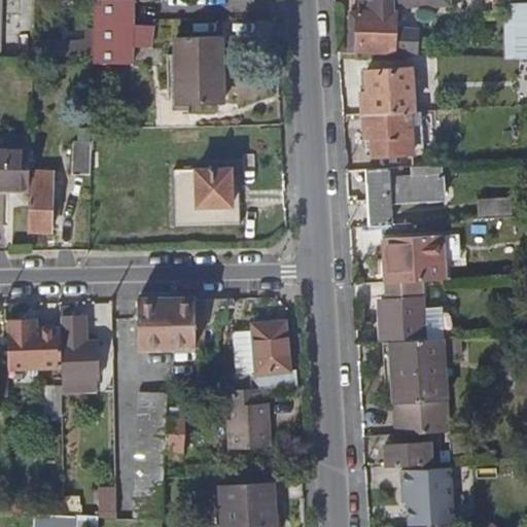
[(133,0),(94,0),(94,37),(93,50),(93,59),(133,60),(133,41),(151,42),(152,20),(134,20),(133,0)]
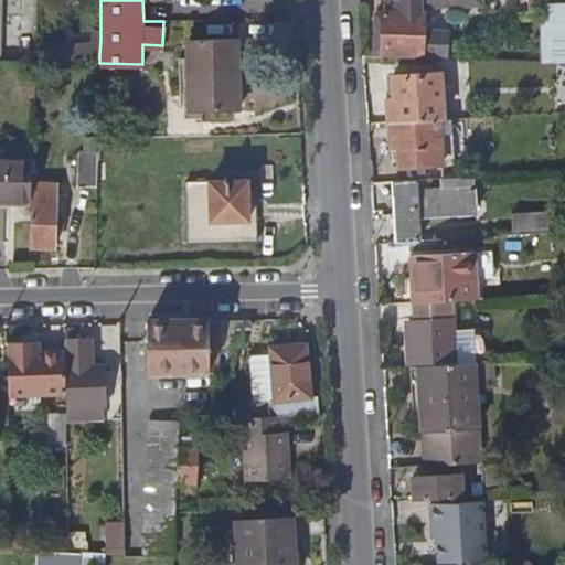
[(392,0),(392,7),(386,7),(385,49),(454,51),(454,25),(428,24),(428,8),(420,7),(420,2),(451,2),(451,0),(392,0)]
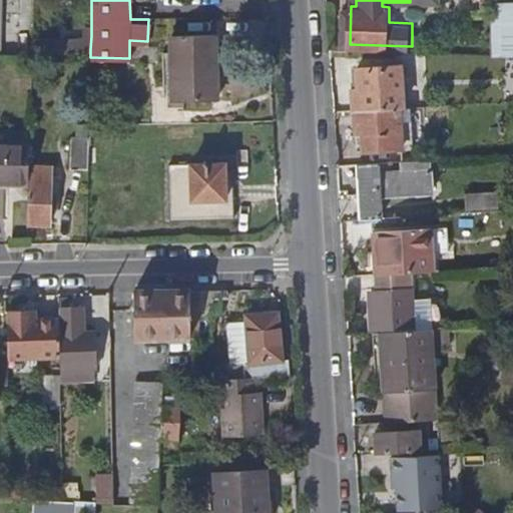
[(512,55),(512,9),(491,10),(491,55),(512,55)]
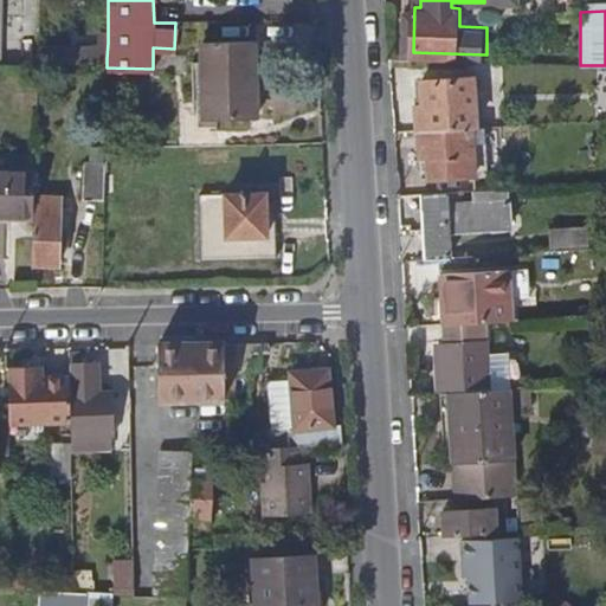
[(259,117),(258,39),(206,40),(207,94),(217,94),(218,117),(259,117)]
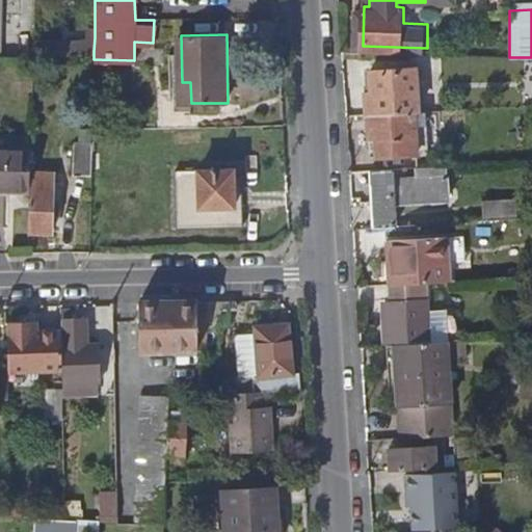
[(33,40),(32,54),(37,53),(94,51),(95,37),(33,40)]
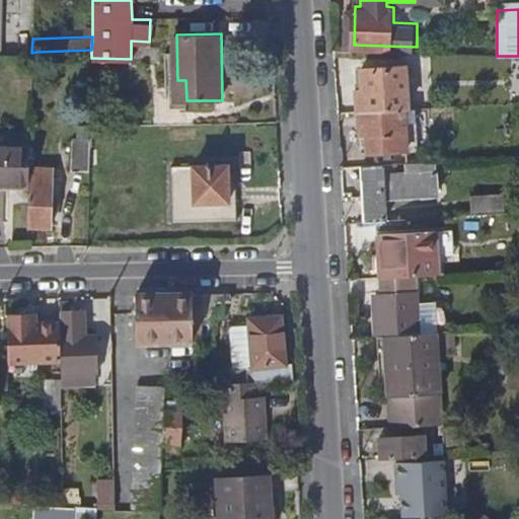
[(358,109),(404,106),(406,106),(405,64),(362,66),(363,86),(357,86),(358,109)]
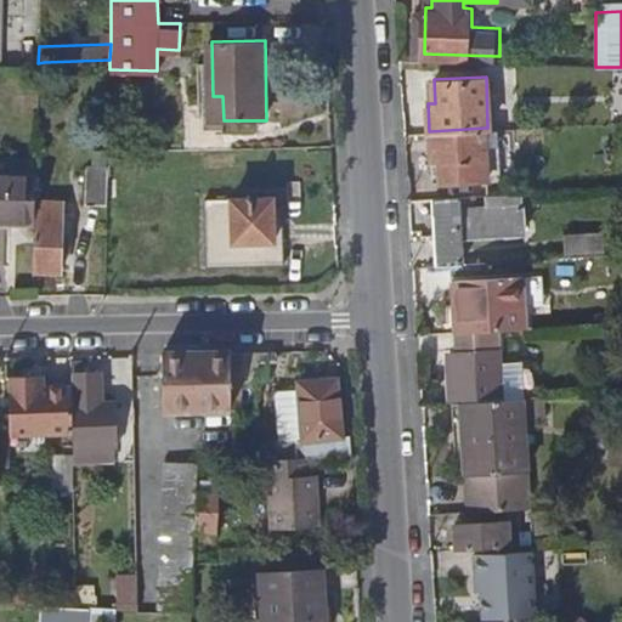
[(222,96),(213,96),(213,122),(224,120),(222,96)]
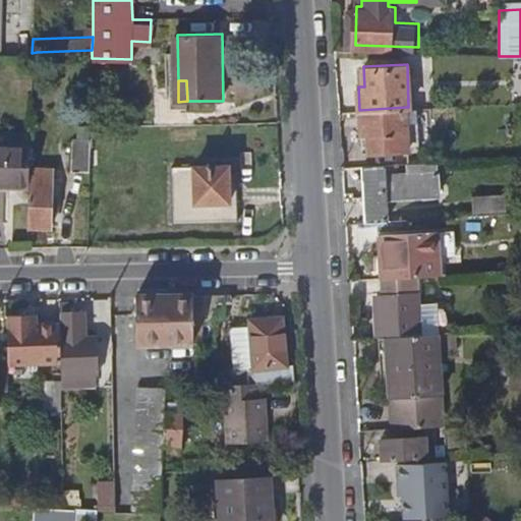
[(406,107),(359,110),(360,126),(365,126),(366,150),(408,148),(406,107)]
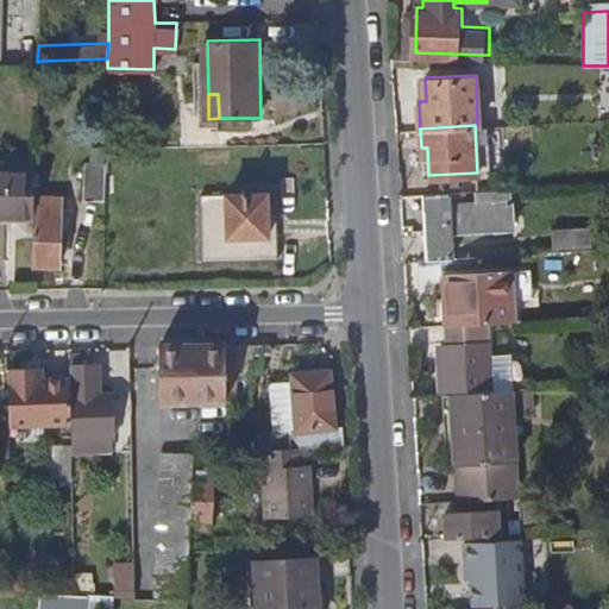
[(0,212),(35,212),(35,194),(36,163),(0,162),(0,212)]
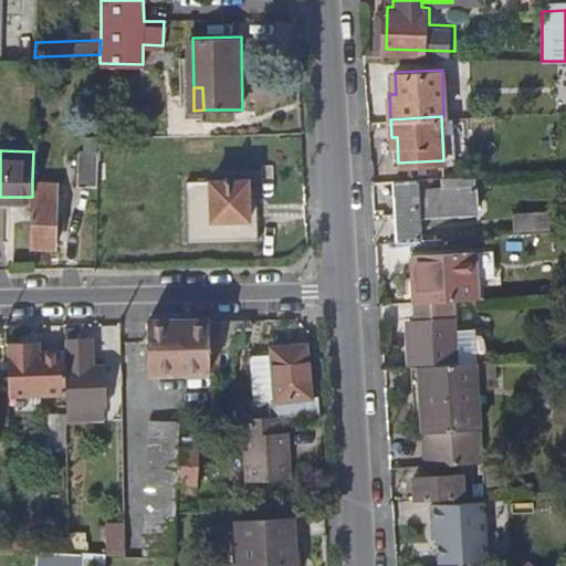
[(96,182),(97,150),(77,150),(76,182),(96,182)]
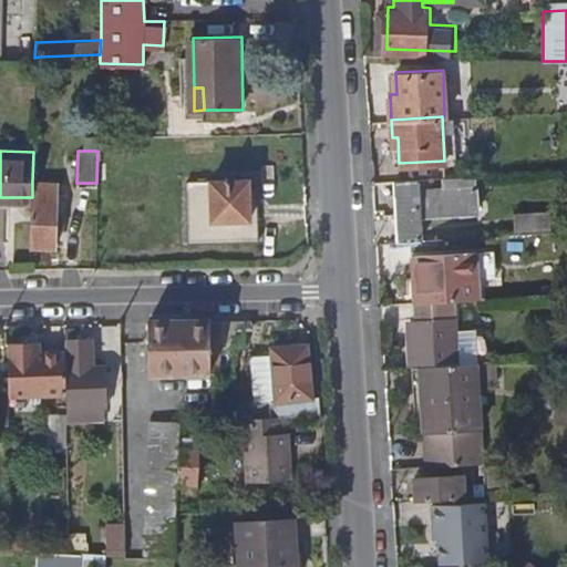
[(398,244),(421,243),(420,217),(481,214),(480,188),(477,189),(476,177),(447,178),(447,193),(436,193),(435,179),(394,182),(398,244)]
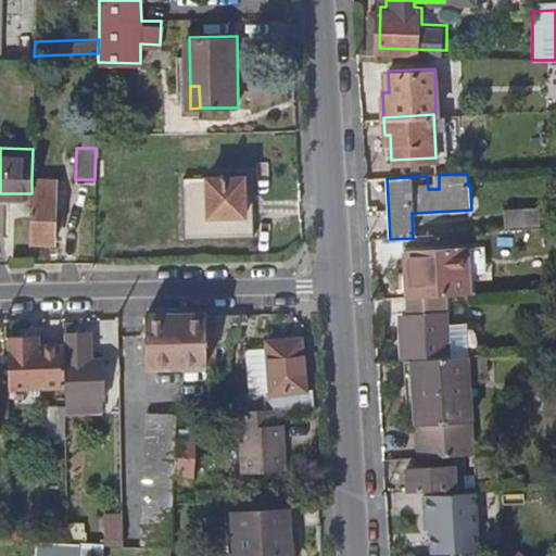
[(250,214),(248,176),(210,178),(213,216),(250,214)]
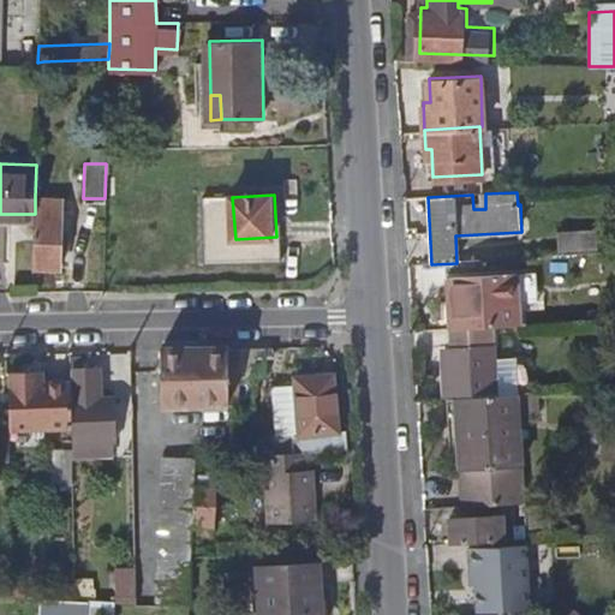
[(35,214),(34,266),(61,266),(63,216),(53,215),(53,196),(35,196),(35,214)]
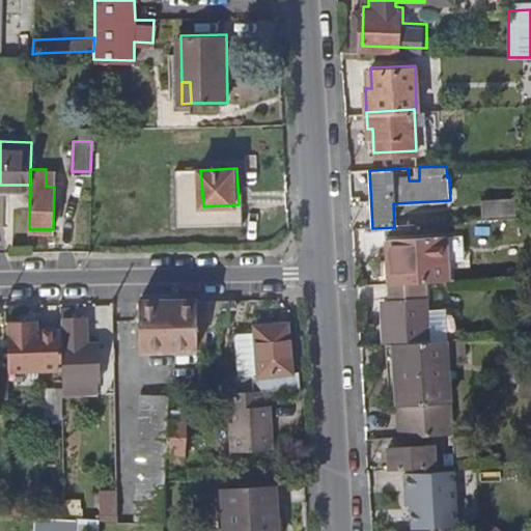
[(391,283),(394,283),(424,281),(449,279),(447,235),(394,239),(395,264),(390,266),(391,283)]
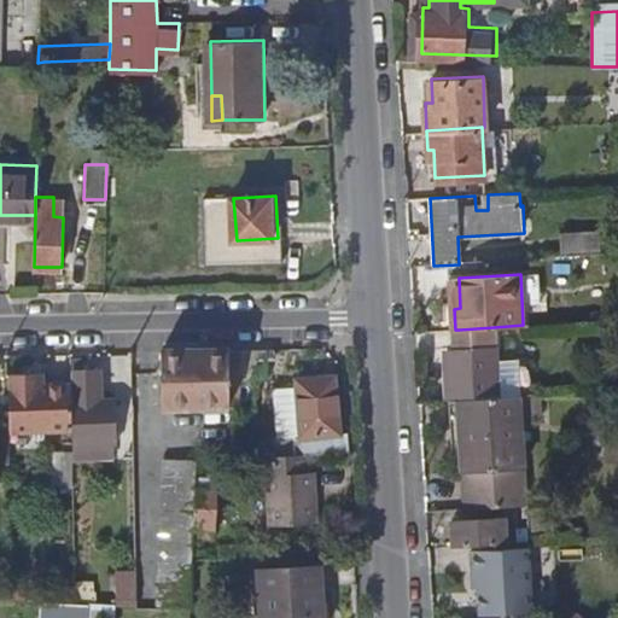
[(452,398),(464,398),(500,396),(494,327),(459,330),(459,348),(449,349),(452,398)]
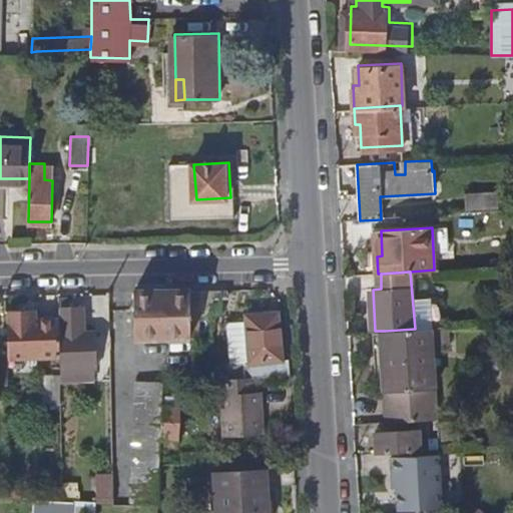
[(230,290),(214,290),(214,299),(229,298),(230,290)]
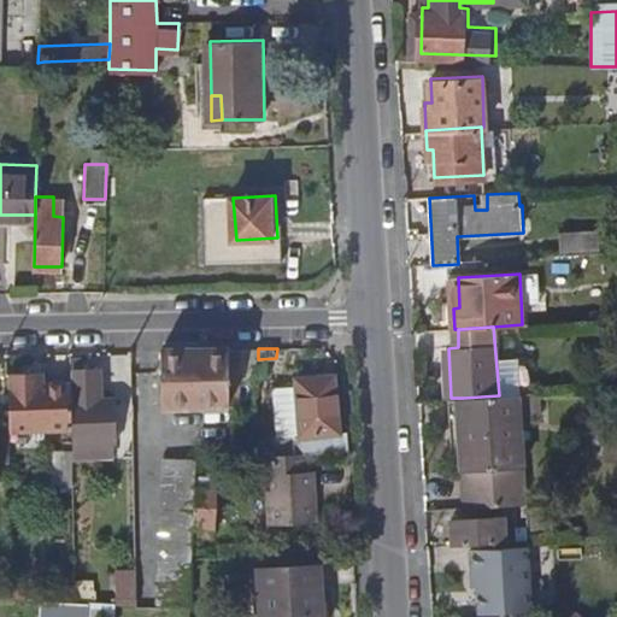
[(240,350),(165,351),(165,404),(241,403),(240,350)]
